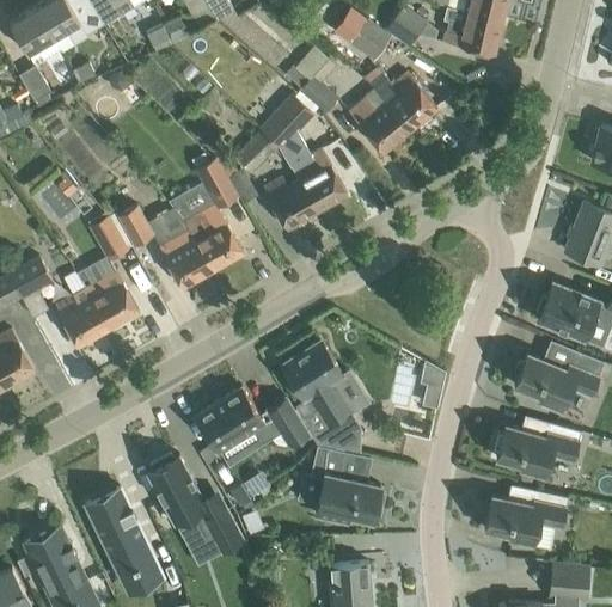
[(66,0),(48,0),(36,8),(55,40),(63,54),(89,38),(87,36),(104,26),(89,0),(81,0),(71,7),(66,0)]
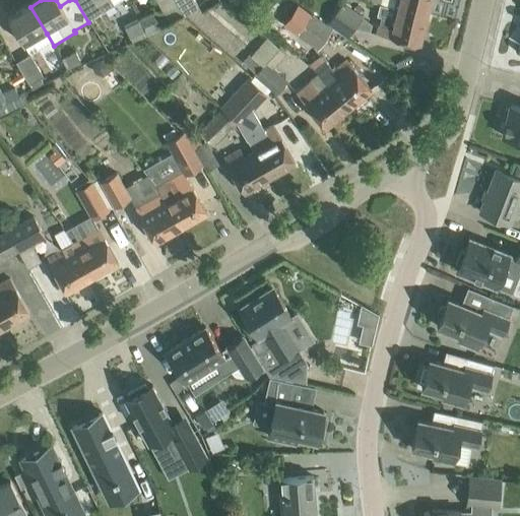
[(75,0),(88,22),(114,7),(110,0),(75,0)]
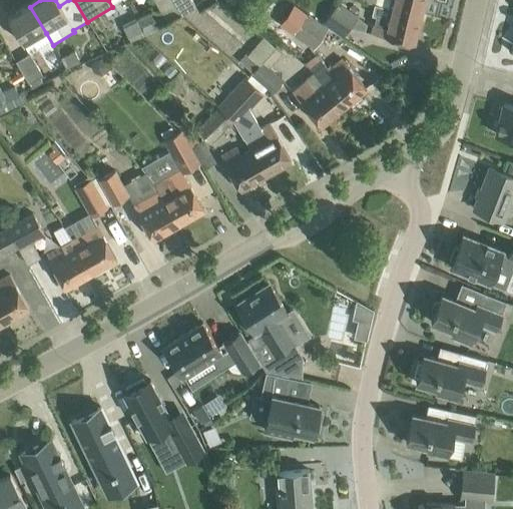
[(171,0),(182,18),(195,10),(189,0),(171,0)]
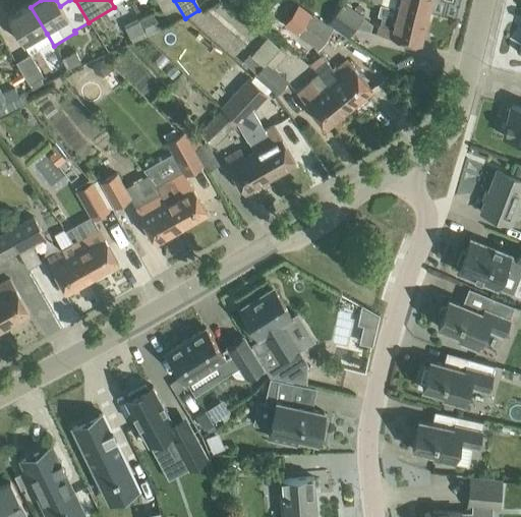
[(382,0),(381,6),(427,18),(431,0),(382,0)]
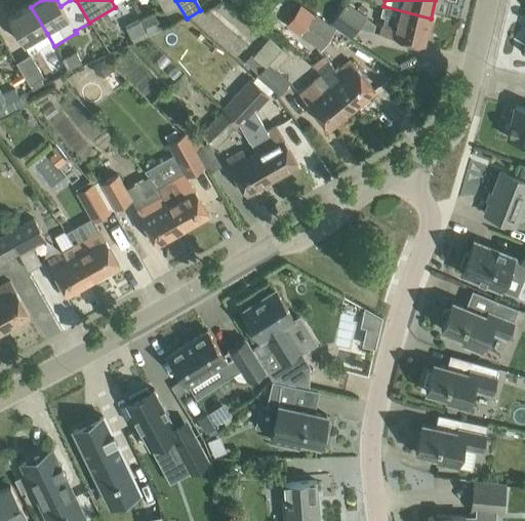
[(331,26),(352,40),(366,21),(346,5),(331,26)]
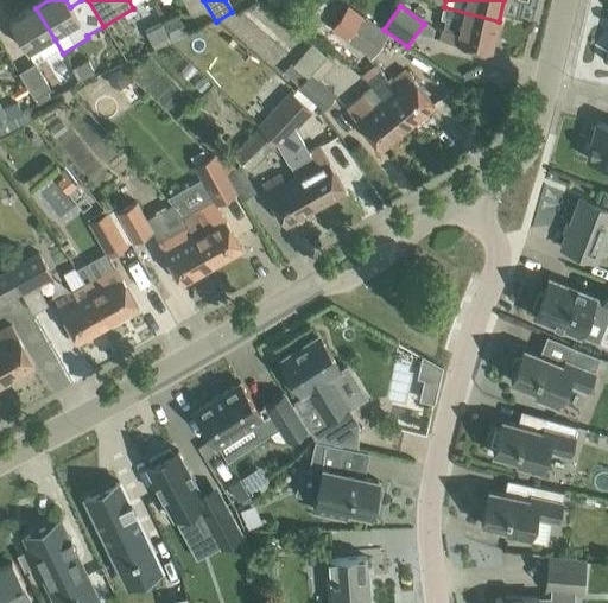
[(499,21),(444,7),(442,20),(444,20),(439,42),(491,55),(499,21)]
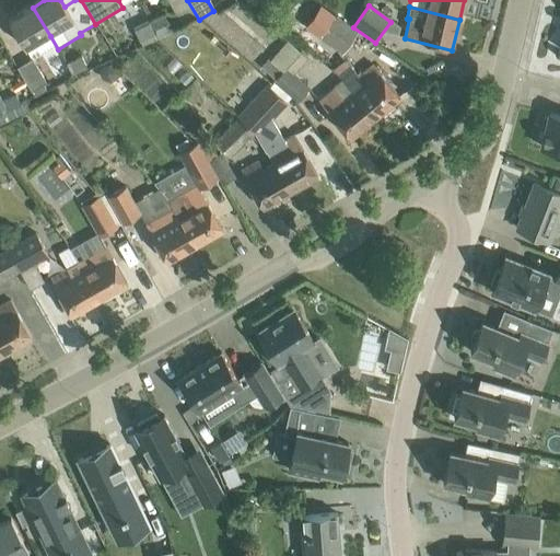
[(9,22),(31,58),(38,54),(41,58),(57,48),(50,36),(33,8),(9,22)]
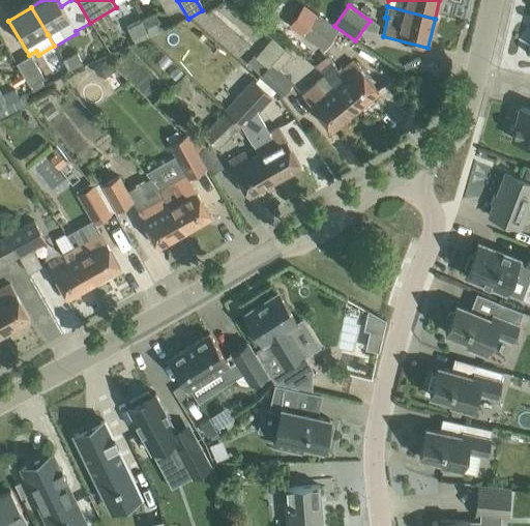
[(157,17),(127,25),(133,41),(163,34),(157,17)]
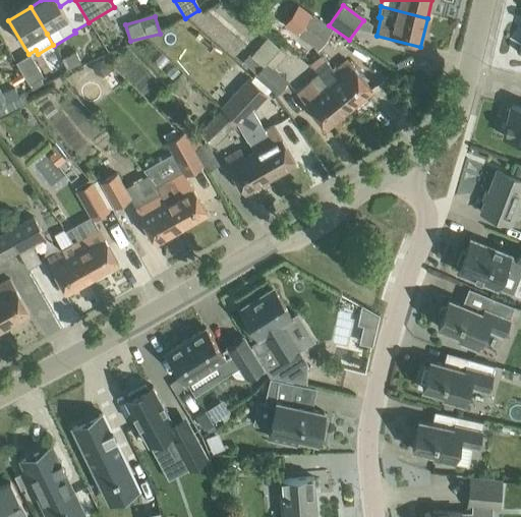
[(312,17),(298,38),(307,45),(317,51),(332,32),(312,17)]
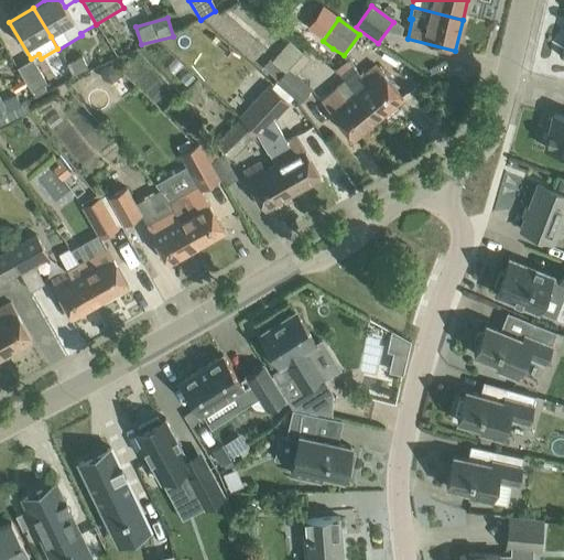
[(67,66),(73,77),(88,71),(83,58),(67,66)]
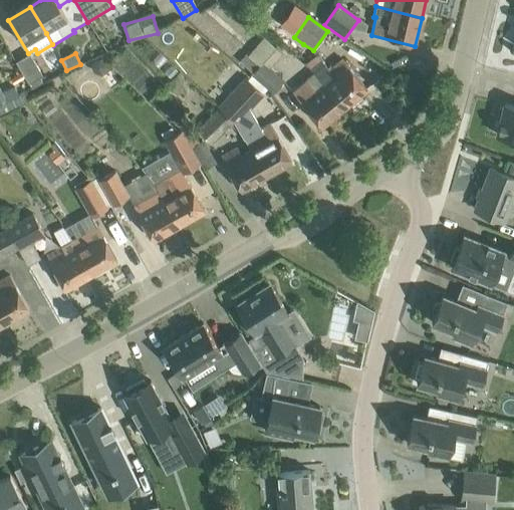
[(15,64),(28,86),(42,77),(28,56),(15,64)]
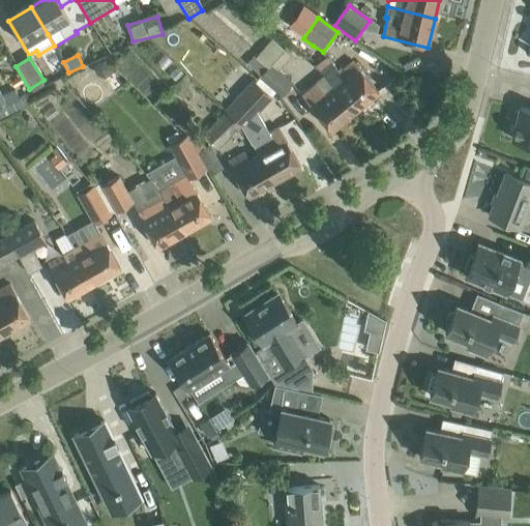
[(334,89),(355,114),(379,94),(353,63),(339,75),(326,60),(317,67),(334,89)]
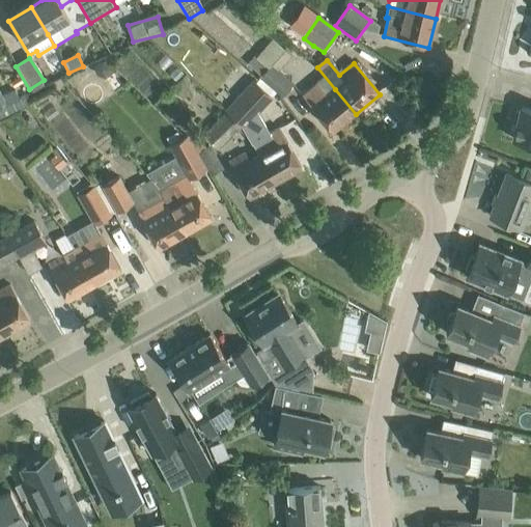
[(271,66),(259,79),(282,99),(294,85),(271,66)]
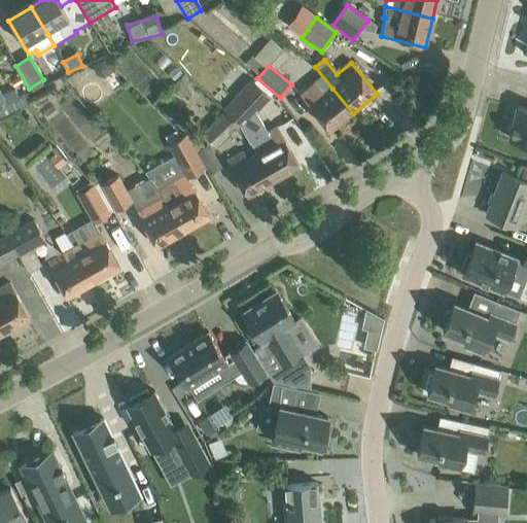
[(223,111),(224,112),(242,129),(270,99),(251,81),(223,111)]
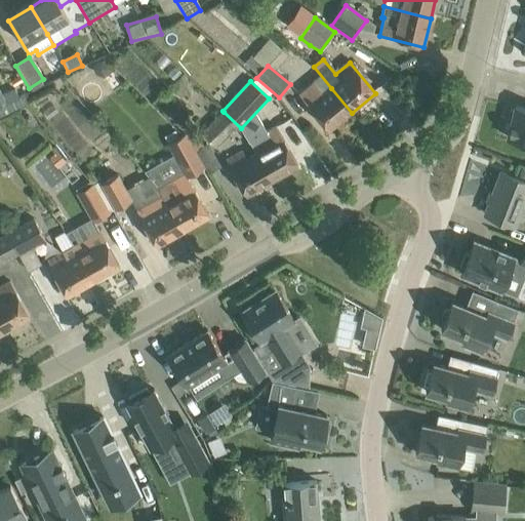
[(330,89),(323,95),(313,83),(298,95),(328,131),(352,113),(331,88),(330,89)]
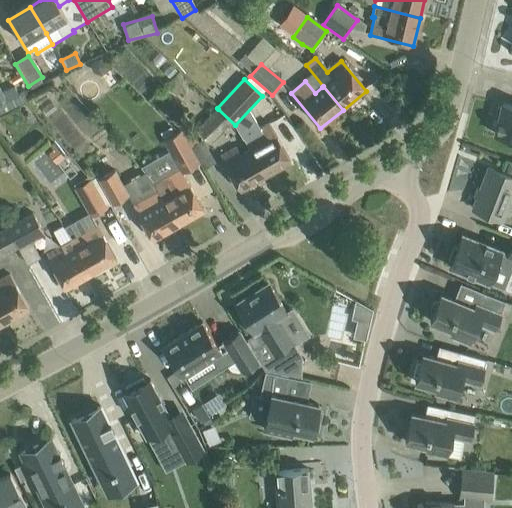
[(0,118),(26,106),(19,97),(18,96),(0,104),(0,118)]
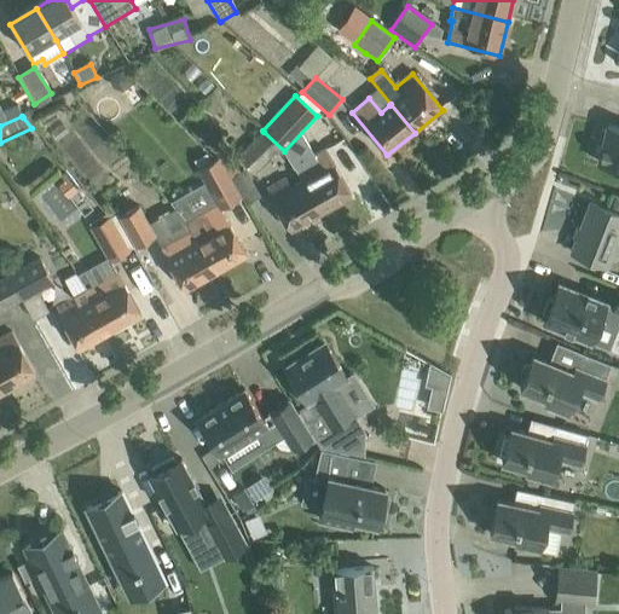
[(618,131),(608,128),(607,132),(601,132),(599,145),(603,148),(599,166),(618,169),(618,131)]
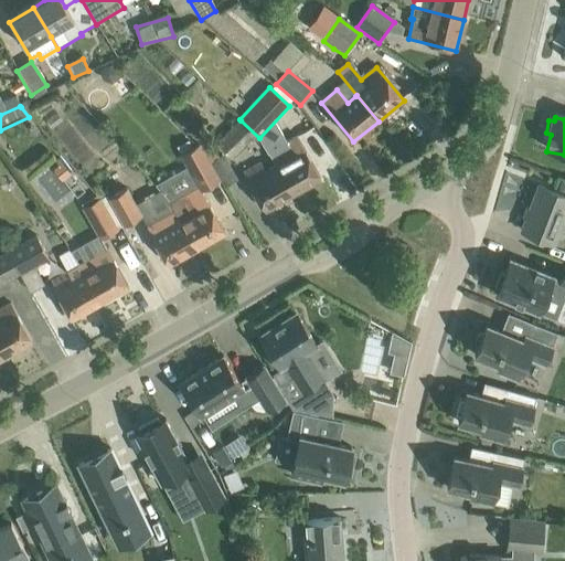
[(216,146),(234,162),(258,137),(241,120),(216,146)]
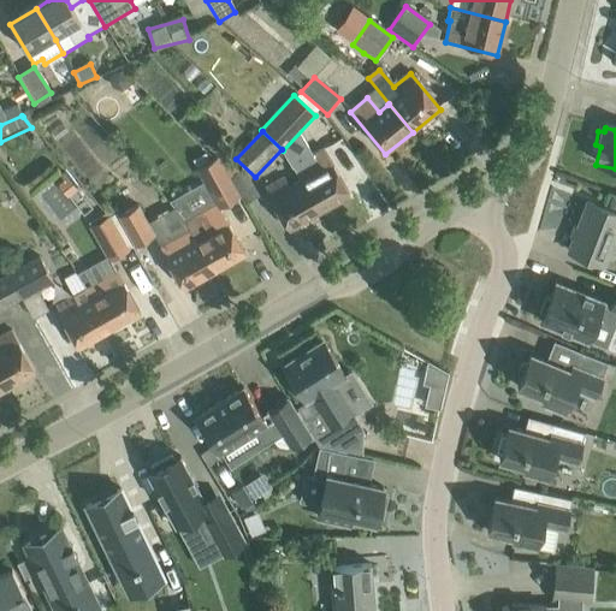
[(292,167),(301,182),(319,214),(350,196),(324,149),(292,167)]
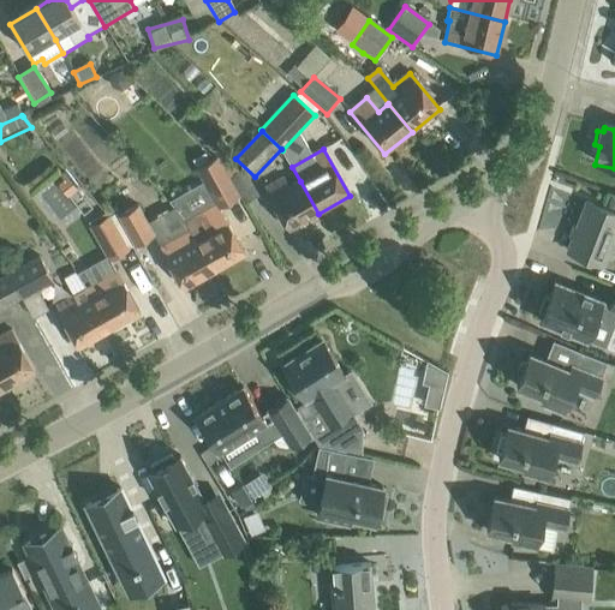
[(197,171),(216,203),(220,209),(240,197),(222,165),(224,165),(220,157),(197,171)]
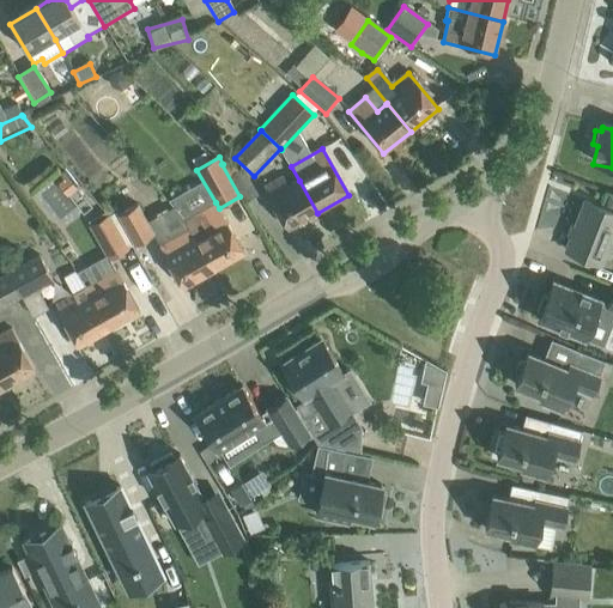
[(240,196),(244,205),(256,198),(241,171),(238,172),(231,159),(223,164),(222,164),(240,196)]
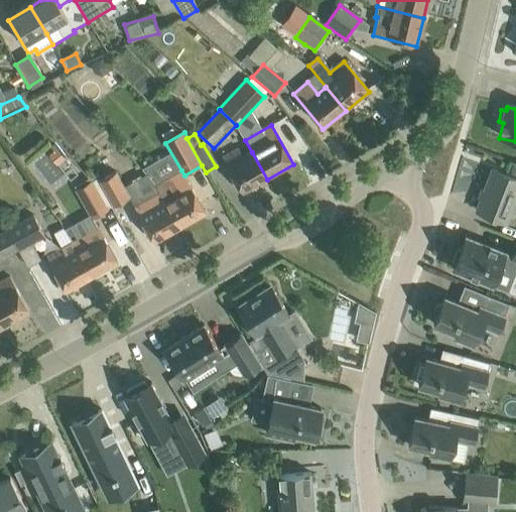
[(267,179),(252,152),(242,158),(238,150),(223,159),(242,194),(267,179)]
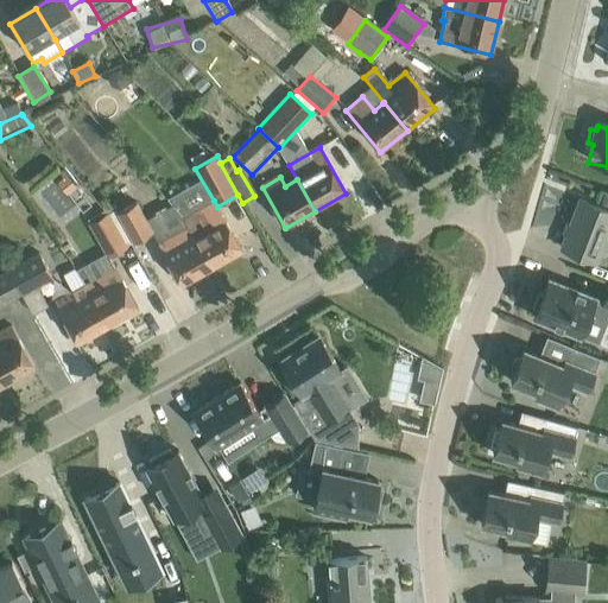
[(188,228),(211,270),(242,252),(217,207),(214,201),(182,219),(188,228)]
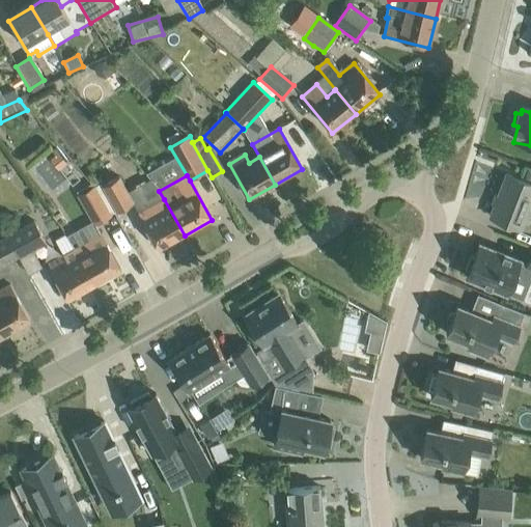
[(495,206),(491,219),(509,226),(522,230),(530,233),(530,212),(529,211),(530,204),(530,185),(526,184),(507,176),(499,196),(498,199),(500,199),(497,206),(496,205),(495,206)]
